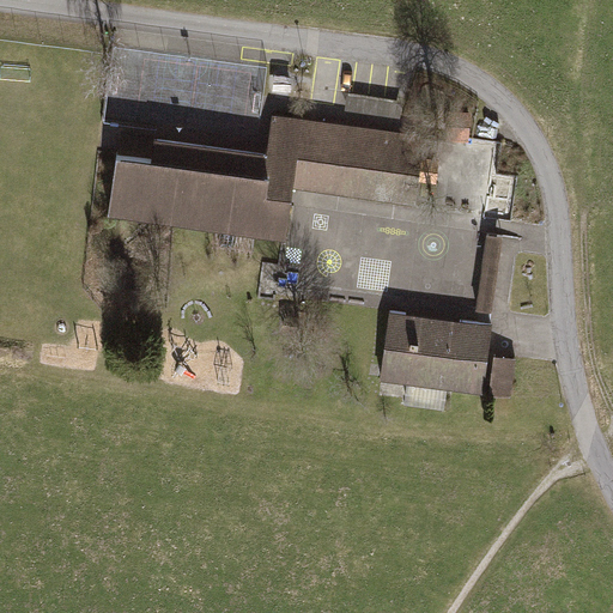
[(447,138),(469,139),(472,111),(449,109),(447,138)]
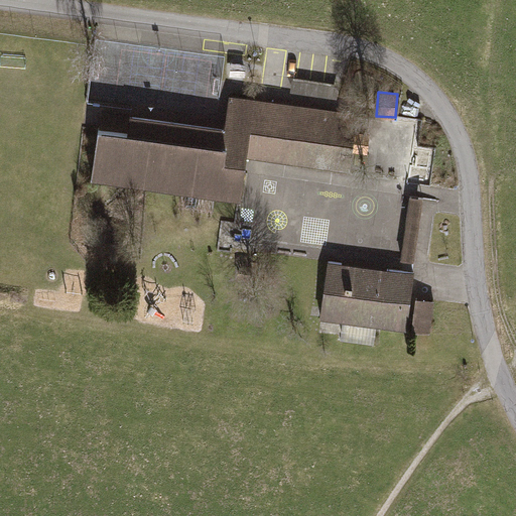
[(128,133),(97,129),(91,178),(243,200),(248,160),(260,162),(352,174),(360,114),(230,97),(226,128),(131,115),(128,133)]
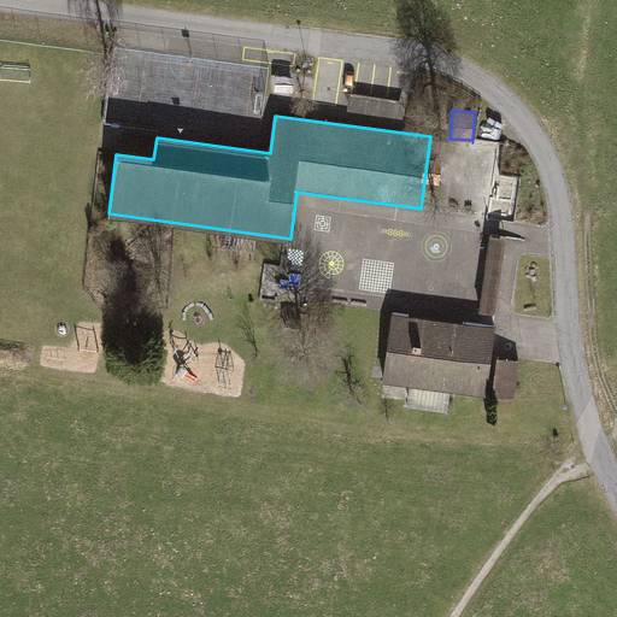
[(498,200),(500,144),(462,142),(458,198),(498,200)]
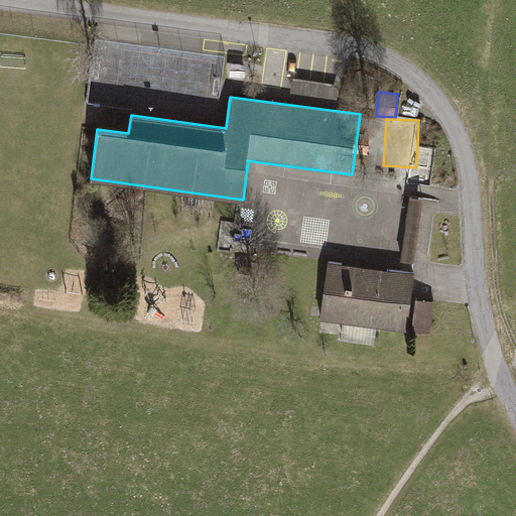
[(409,194),(400,258),(414,260),(424,196),(409,194)]
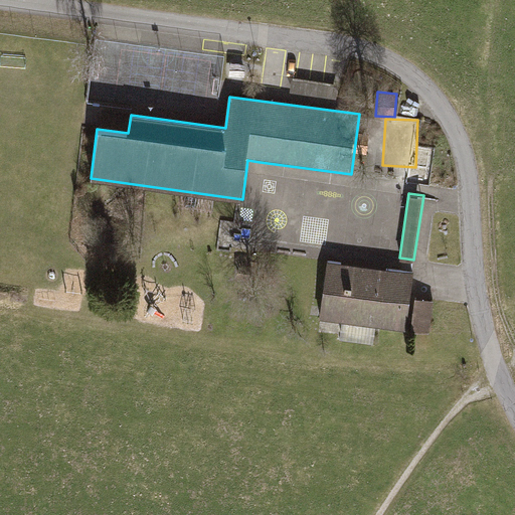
[(345,262),(328,260),(320,318),(342,321),(340,338),(374,343),(376,326),(404,330),(413,272),(345,262)]
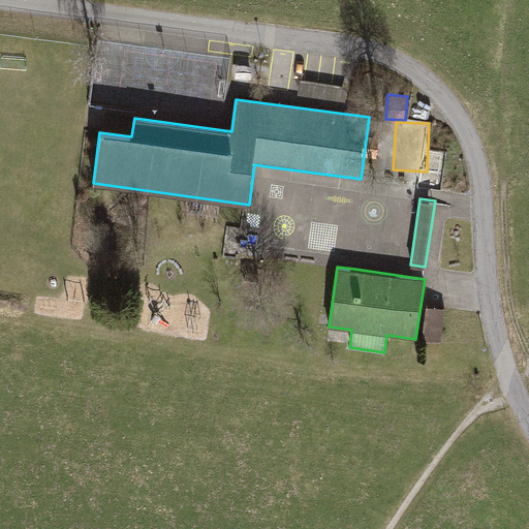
[(444,308),(427,305),(422,339),(439,341),(444,308)]
